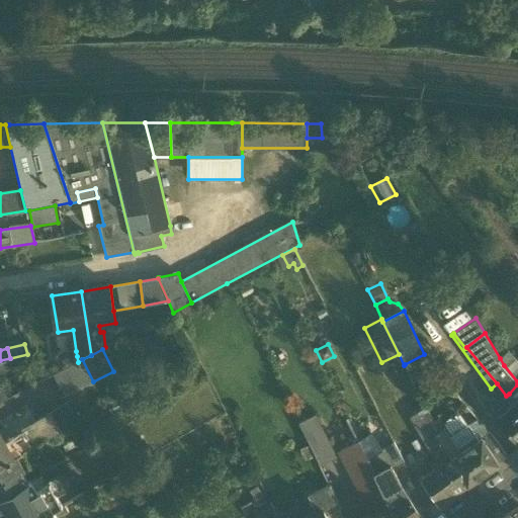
[(504,365),(512,357),(507,351),(500,358),(504,365)]
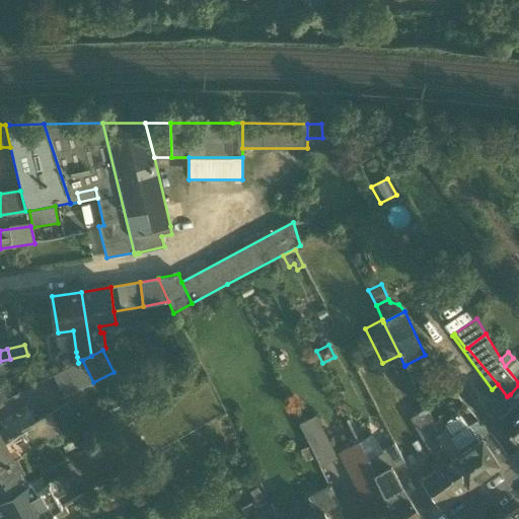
[(62,360),(66,369),(78,363),(77,357),(73,359),(71,355),(62,360)]
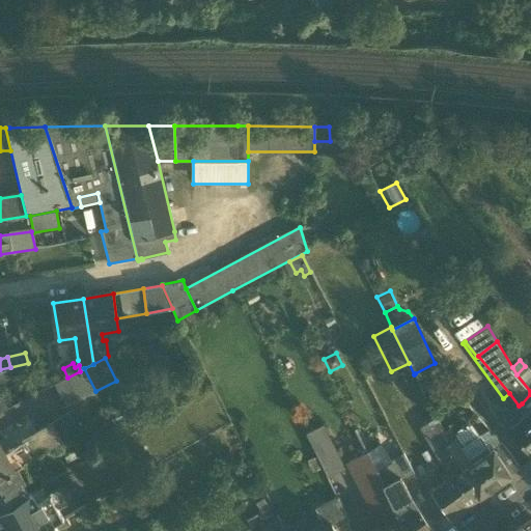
[(435,363),(415,373),(423,392),(444,381),(435,363)]
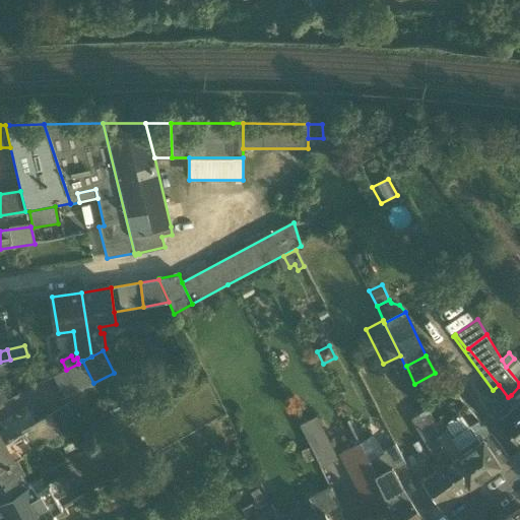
[(519,365),(514,359),(506,367),(519,383),(519,365)]
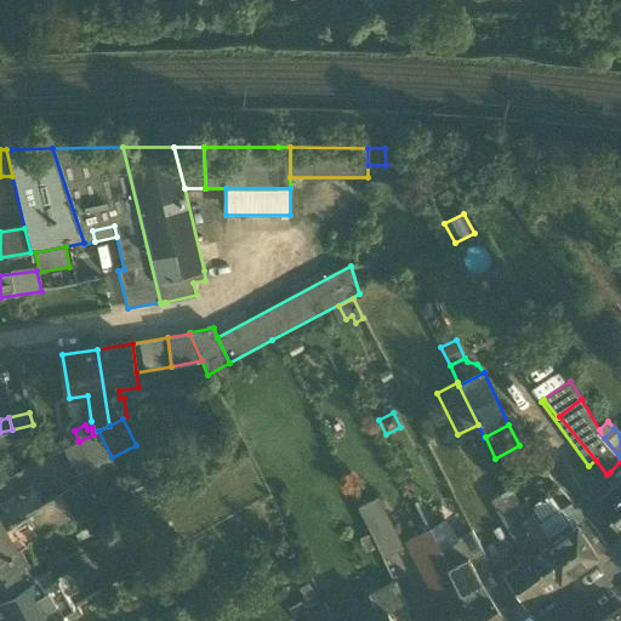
[(0,446),(15,444),(12,429),(0,432),(0,446)]
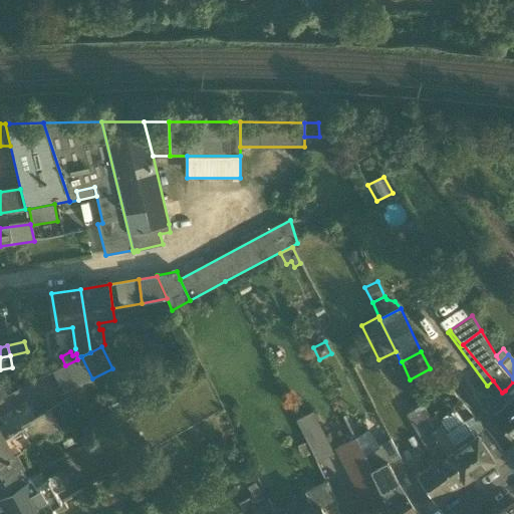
[(49,373),(60,395),(92,378),(81,356),(77,359),(65,365),(49,373)]
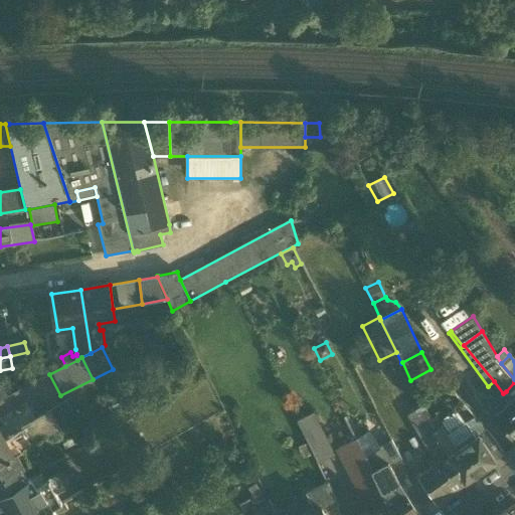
[(514,396),(514,382),(506,391),(513,398),(514,396)]
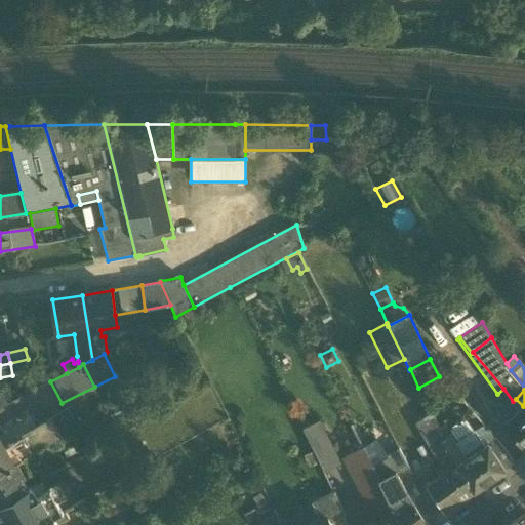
[(524,450),(524,404),(523,406),(502,425),(524,450)]
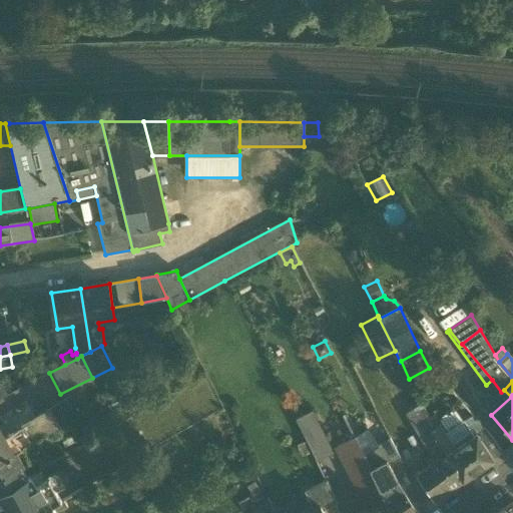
[(51,409),(61,426),(76,418),(67,401),(51,409)]
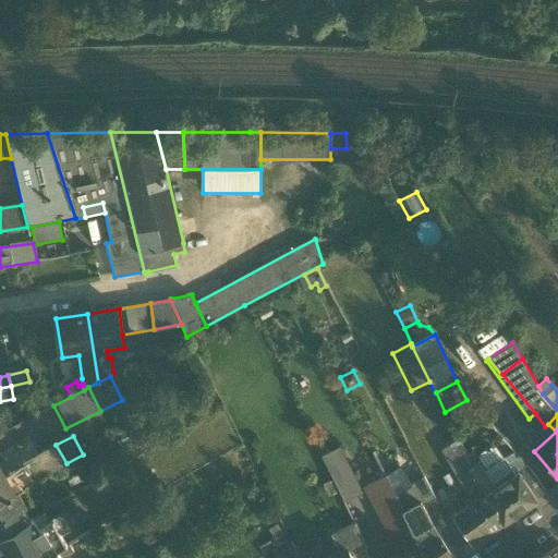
[(441,449),(458,475),(469,469),(472,466),(458,439),(441,449)]
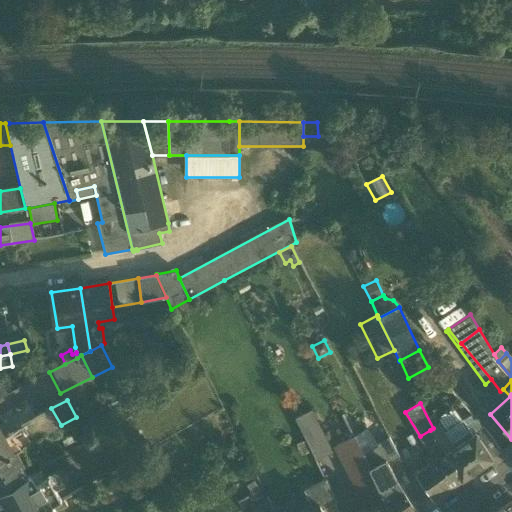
[(0,459),(22,447),(61,425),(51,408),(4,435),(0,427),(0,459)]
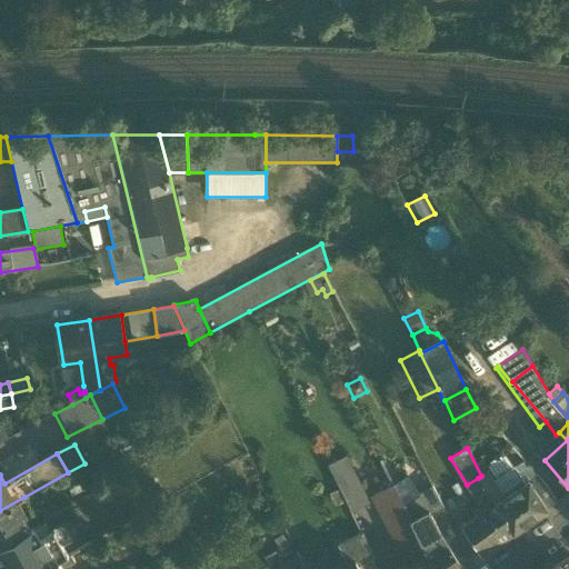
[(328,466),(351,512),(370,503),(347,457),(328,466)]
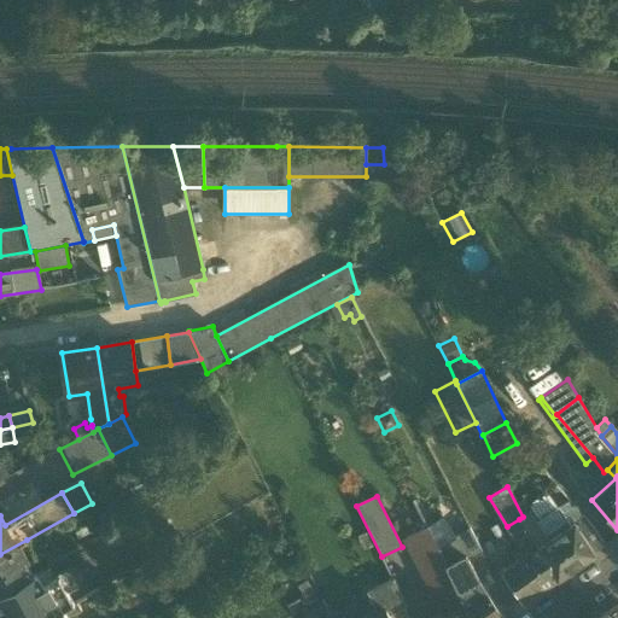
[(567,501),(559,506),(567,520),(571,525),(572,524),(572,522),(582,514),(575,505),(571,507),(567,501)]
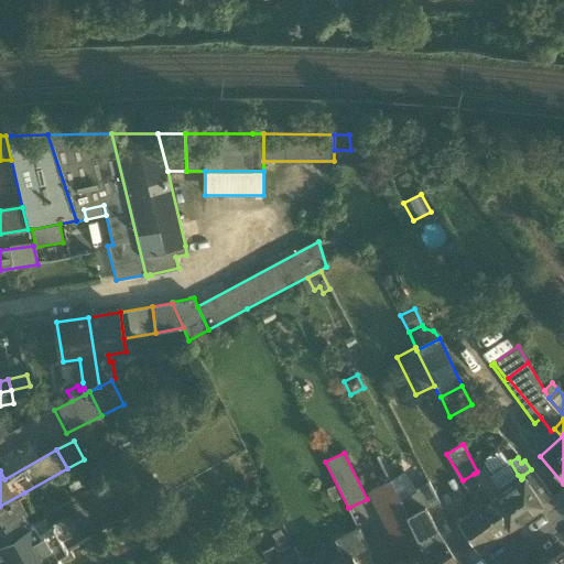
[(489,477),(500,494),(521,479),(518,475),(510,462),(489,477)]
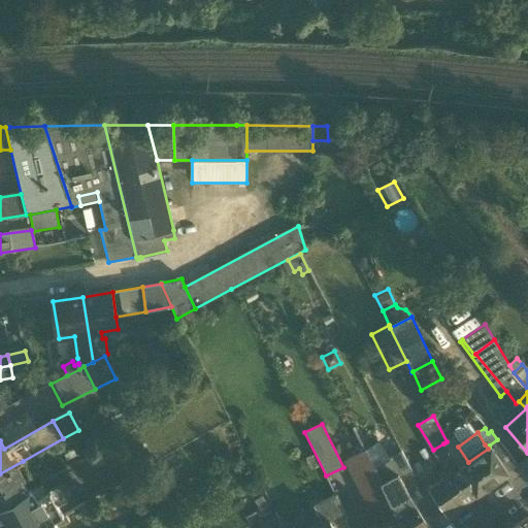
[(452,436),(447,441),(443,443),(459,468),(468,462),(458,447),(452,436)]
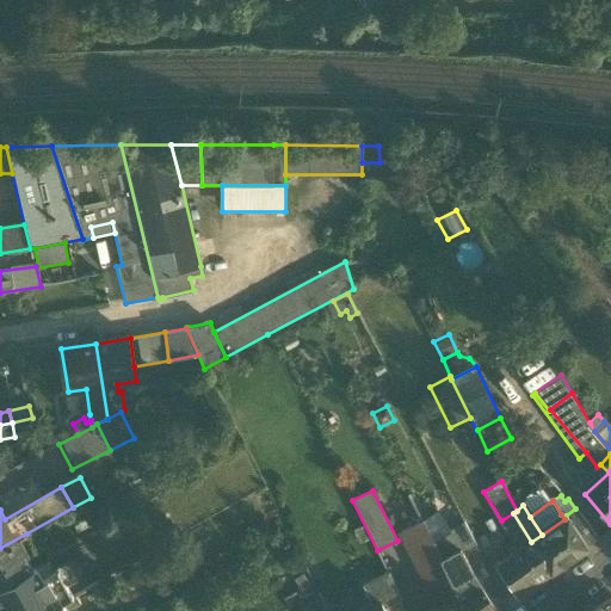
[(567,517),(587,545),(598,538),(587,522),(575,508),(566,516),(566,518),(567,517)]
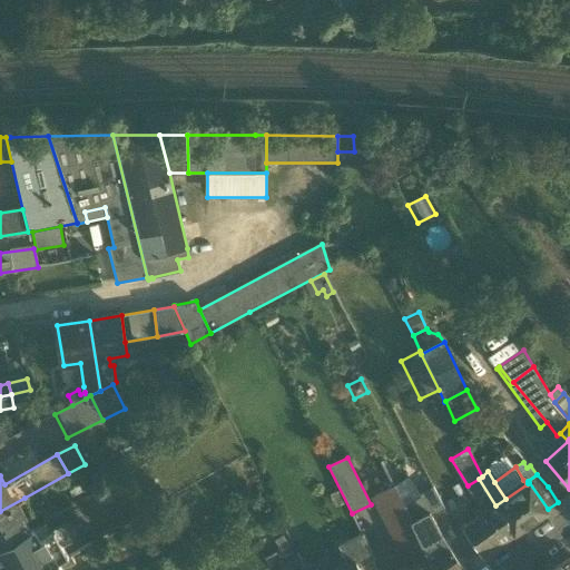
[(408,477),(394,485),(404,505),(420,495),(408,477)]
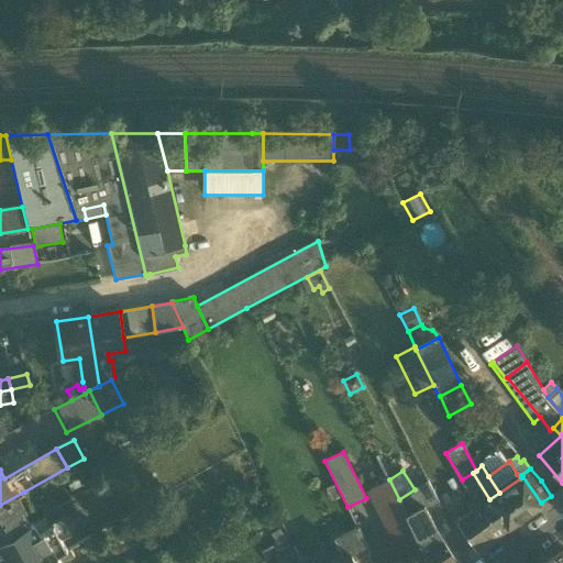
[(489,499),(473,473),(462,479),(478,507),(489,499)]
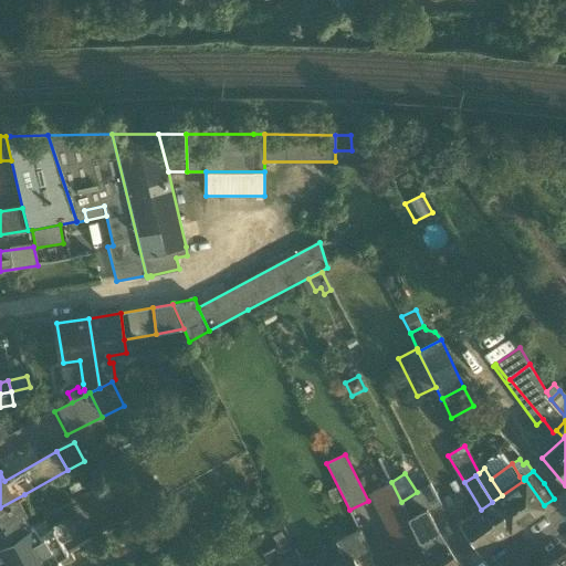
[(524,480),(523,481),(502,495),(492,502),(512,528),(544,506),(544,505),(525,479),(524,480)]
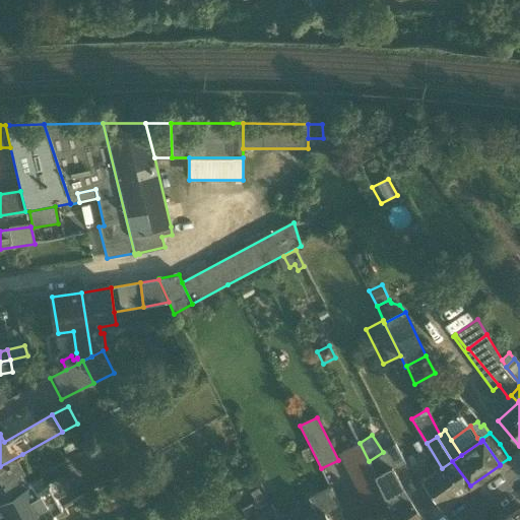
[(341,452),(375,518),(391,508),(386,500),(369,461),(360,443),(341,452)]
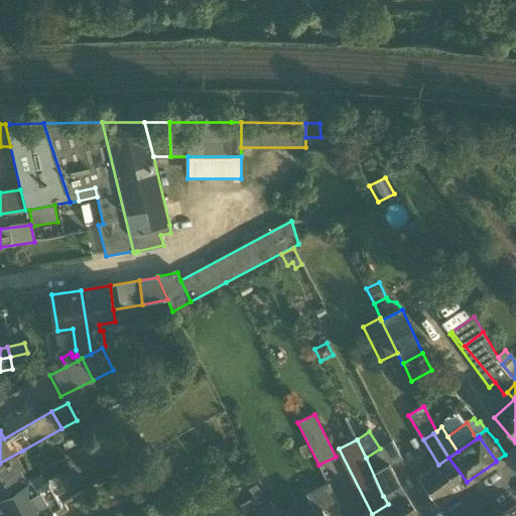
[(380,448),(391,468),(403,462),(392,440),(380,448)]
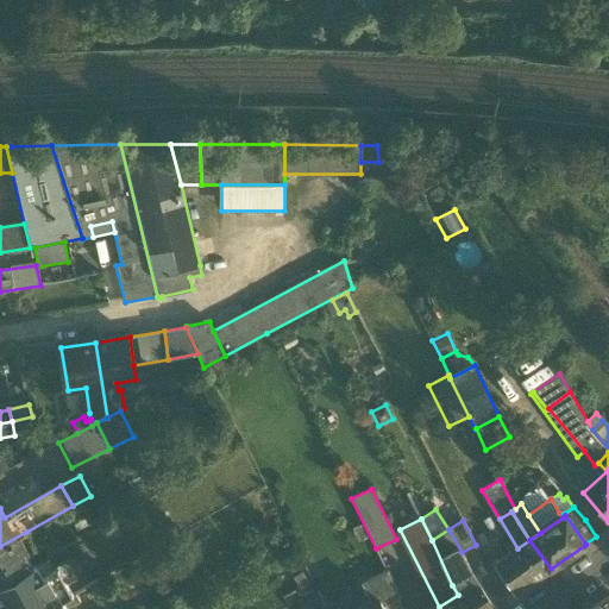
[(432,540),(452,585),(471,571),(472,571),(462,552),(449,529),(432,540)]
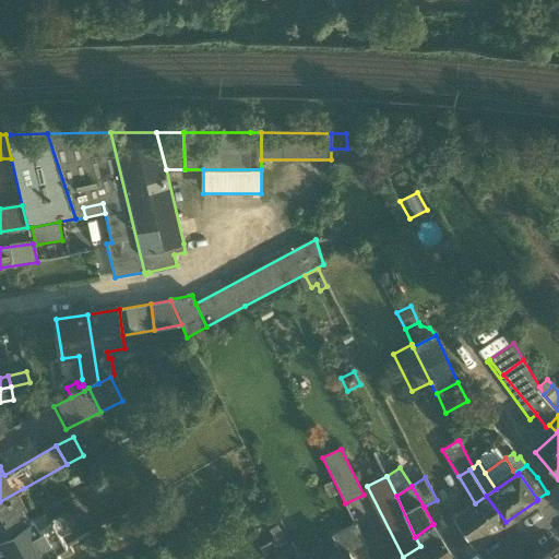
[(0,501),(0,537),(30,521),(23,509),(27,507),(33,503),(24,488),(0,501)]
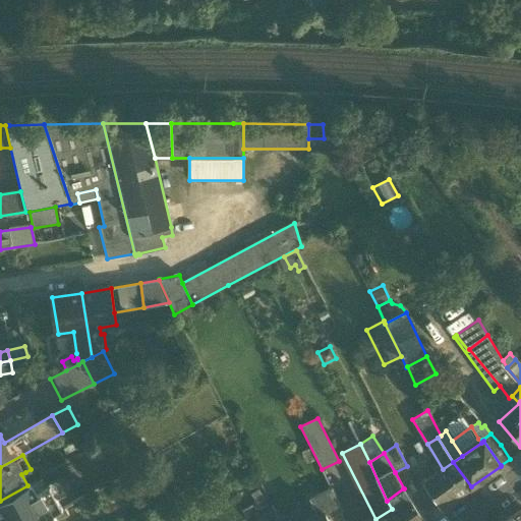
[(441,508),(471,486),(453,462),(443,469),(422,482),(441,508)]
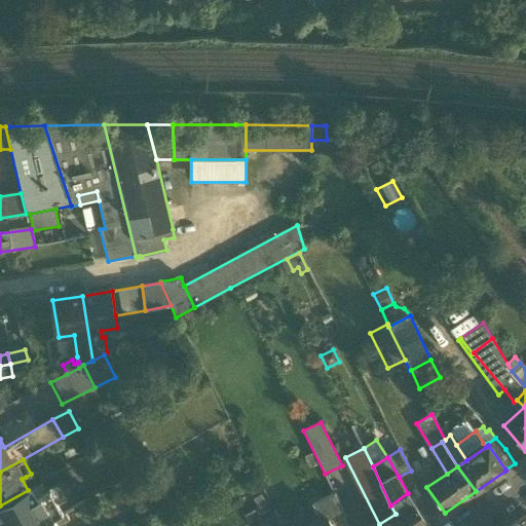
[(37,497),(47,491),(42,482),(31,488),(37,497)]
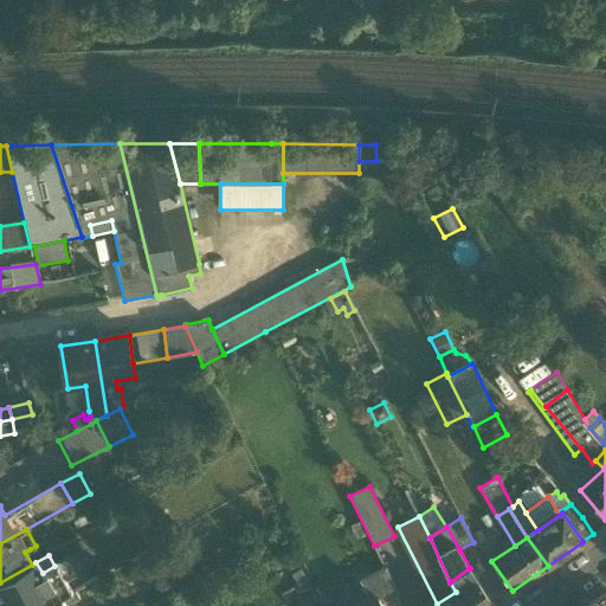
[(68,559),(58,565),(66,579),(77,573),(68,559)]
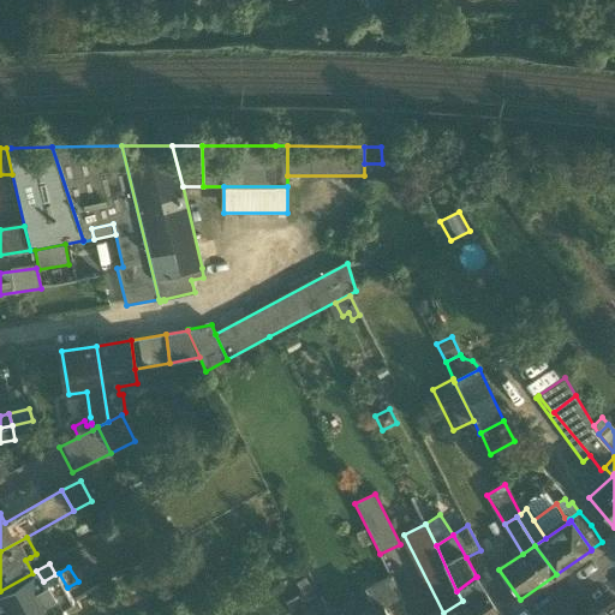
[(0,591),(0,605),(5,614),(47,614),(58,609),(41,583),(43,581),(36,571),(33,573),(0,591)]
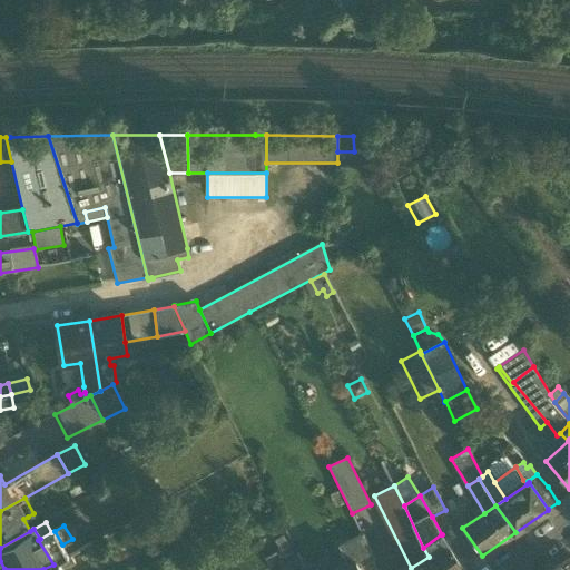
[(51,532),(40,539),(38,540),(53,564),(59,561),(69,556),(62,544),(55,531),(51,532)]
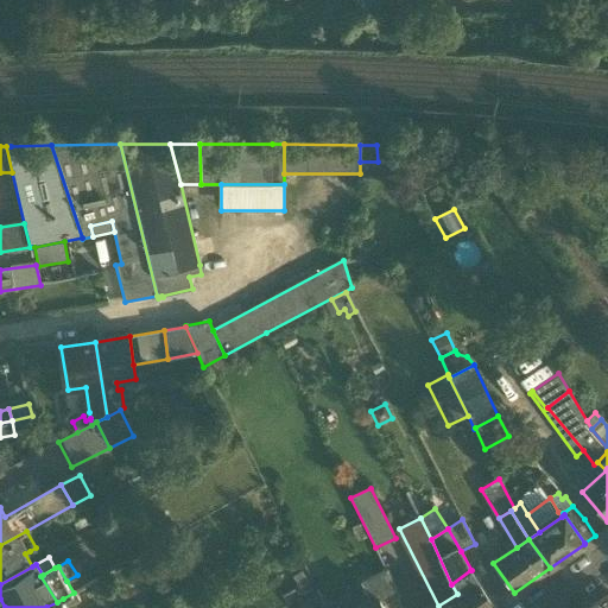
[(380,600),(384,606),(400,597),(386,570),(361,583),(372,603),(380,600)]
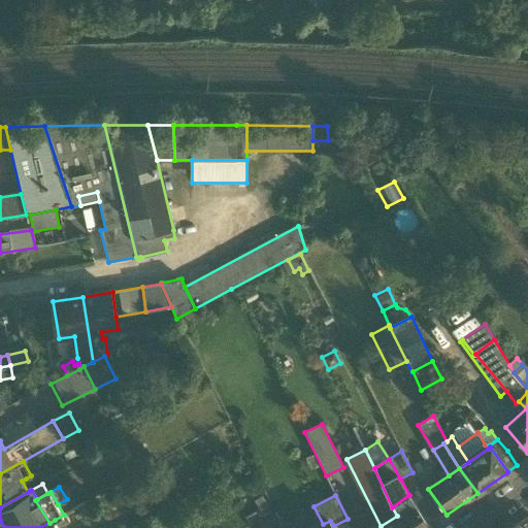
[(427,527),(430,526),(408,495),(392,507),(397,516),(404,527),(427,527)]
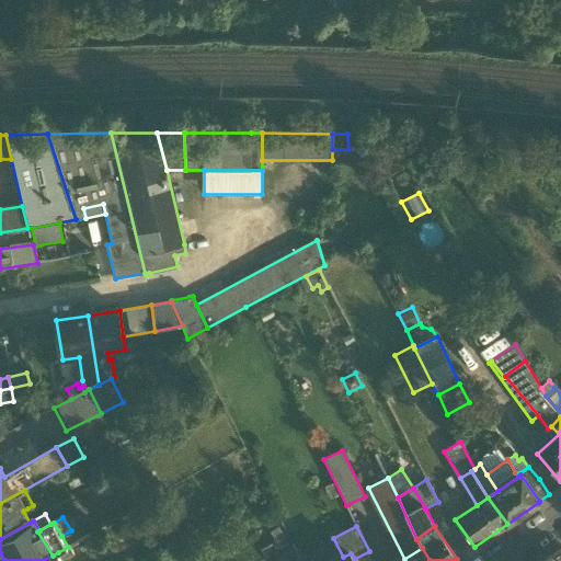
[(299,560),(301,560),(293,545),(276,553),(281,560),(299,560)]
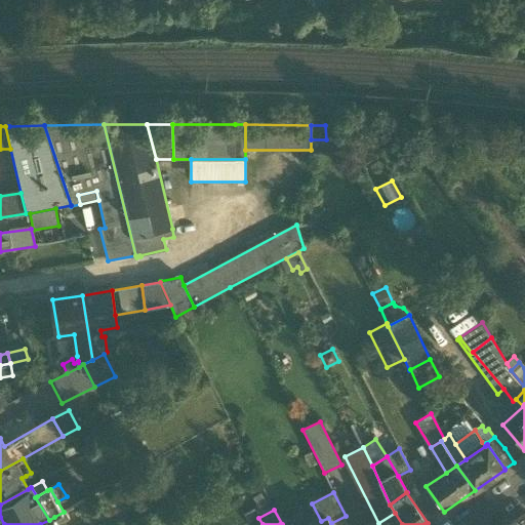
[(402,524),(395,513),(378,523),(373,524),(402,524)]
